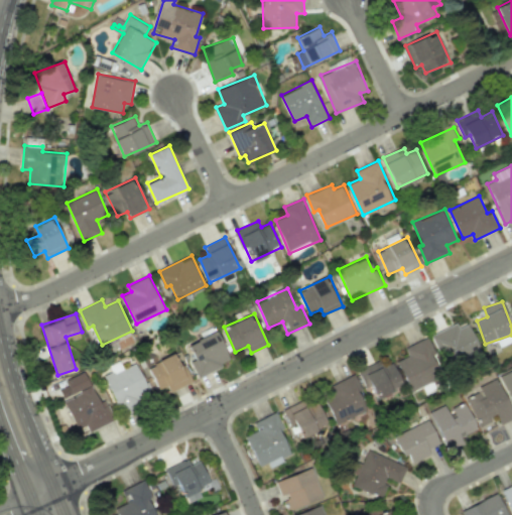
[(433,334),(446,364),(482,349),(471,324),(461,328),(459,323),(433,334)]
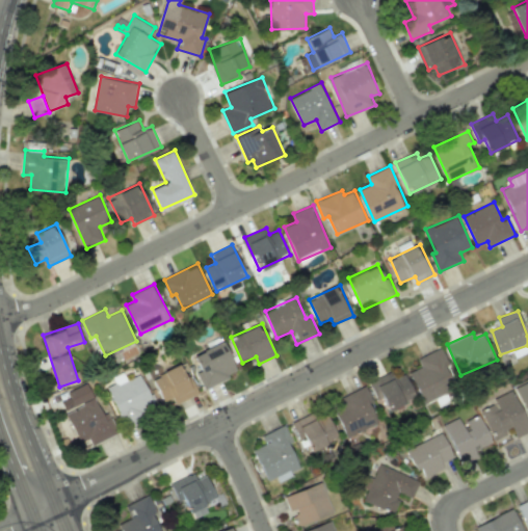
[(208,387),(239,372),(225,341),(192,355),(208,387)]
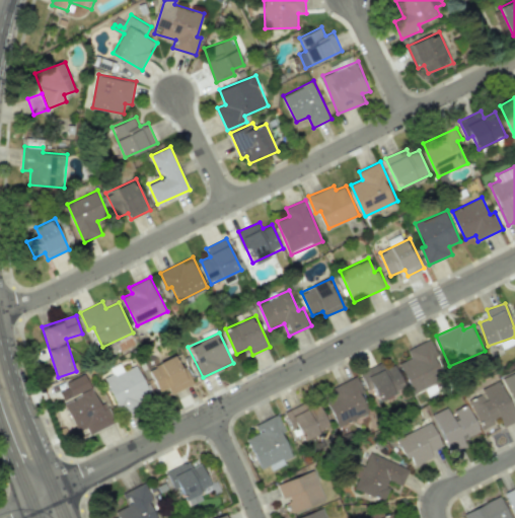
[(413,357),(401,362),(414,392),(448,379),(433,340),(410,349),(413,357)]
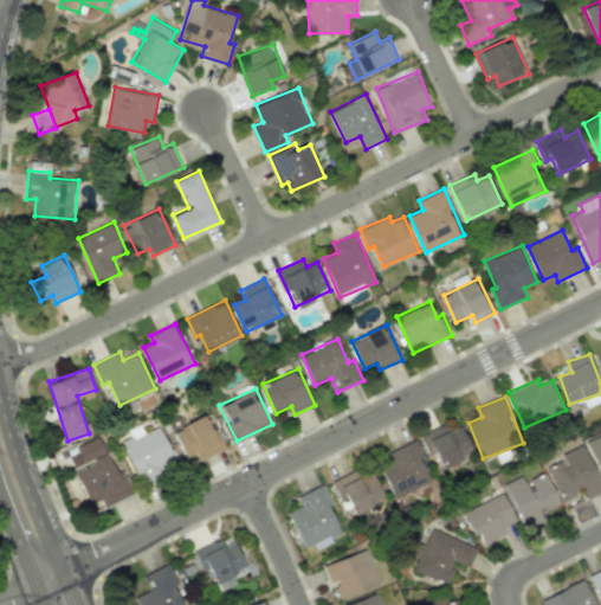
[(227,444),(218,426),(214,429),(206,413),(175,430),(193,463),(227,444)]
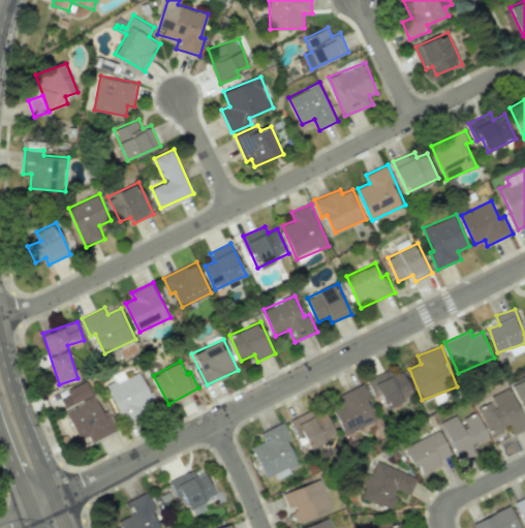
[(394,375),(390,369),(369,379),(377,398),(382,395),(389,408),(417,395),(404,370),(394,375)]
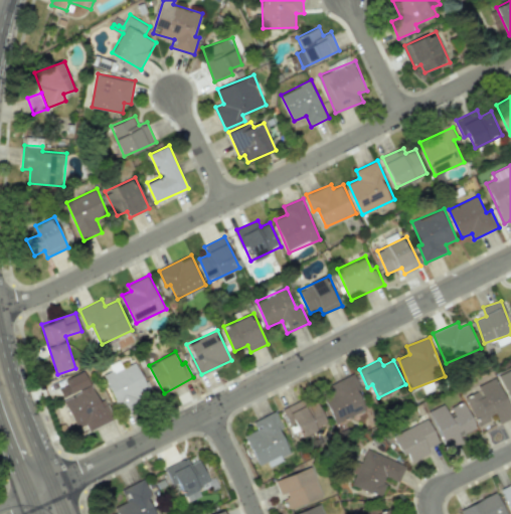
[(106,373),(123,410),(153,396),(137,361),(124,367),(121,360),(113,364),(115,369),(106,373)]
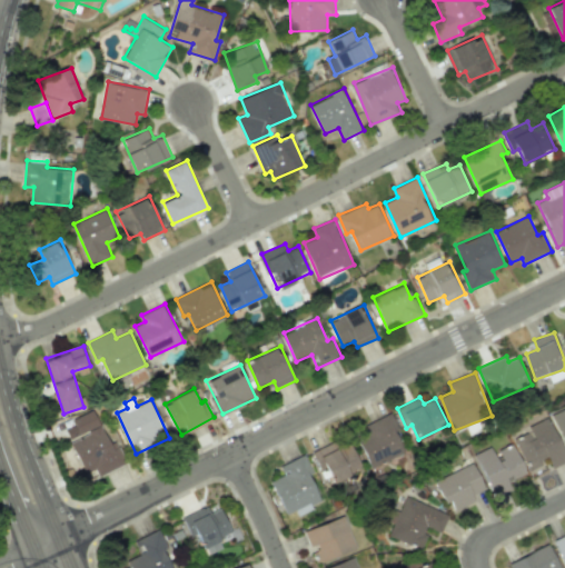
[(564,407),(554,411),(564,438),(564,407)]
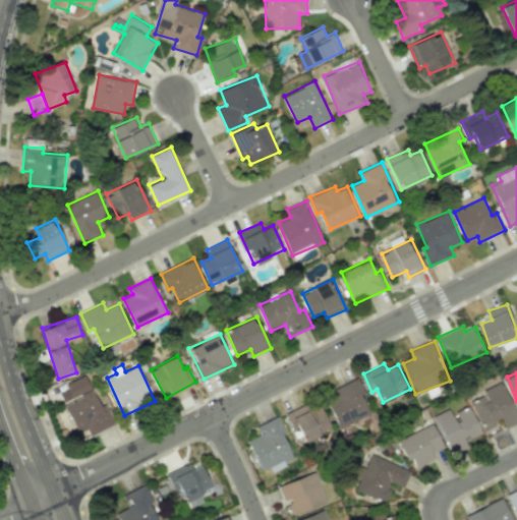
[(61,389),(59,389),(64,402),(94,389),(87,374),(60,386),(61,389)]
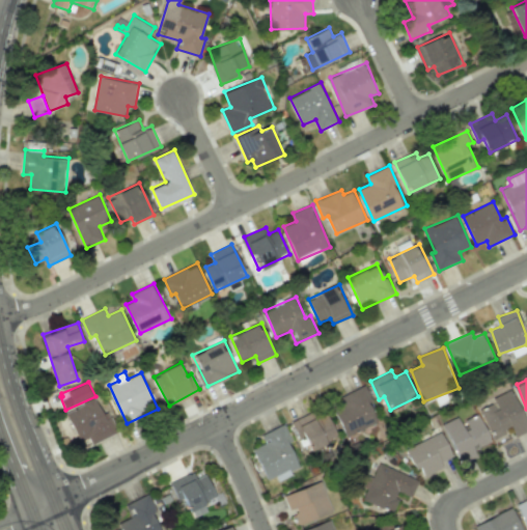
[(332,400),(348,436),(382,421),(365,385),(332,400)]
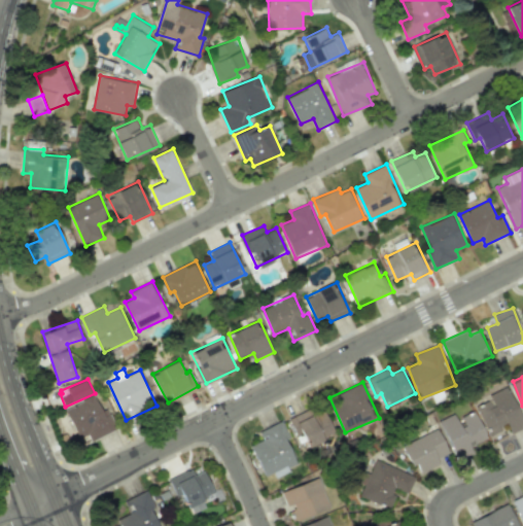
[(490,394),(493,399),(480,406),(492,433),(510,425),(513,432),(522,428),(522,414),(510,385),(490,394)]
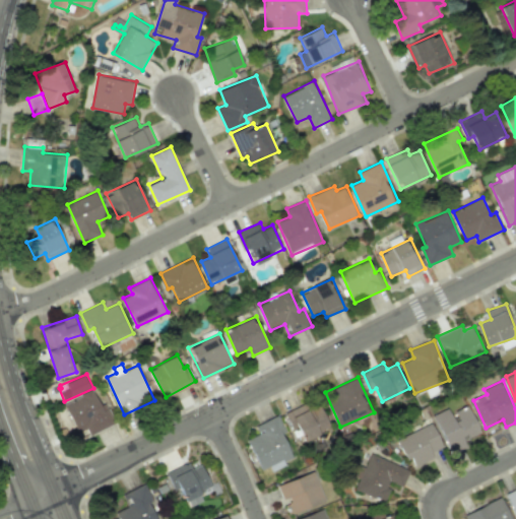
[(78,432),(88,427),(91,434),(114,425),(99,388),(66,402),(78,432)]
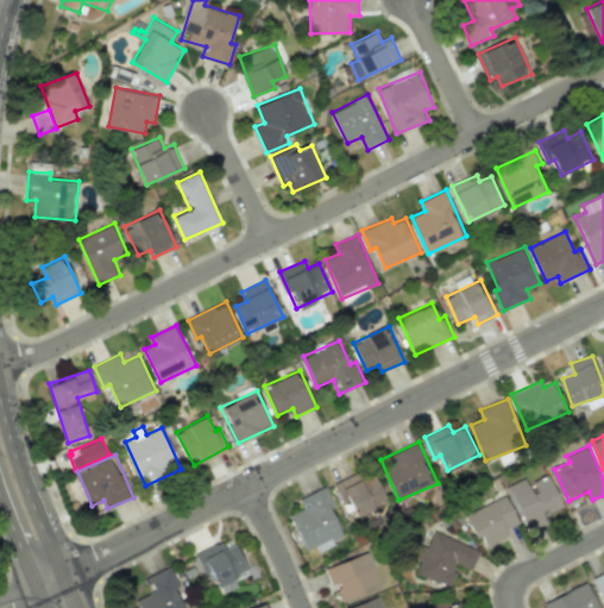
[(337,483),(346,505),(352,502),(358,515),(390,501),(375,467),(337,483)]
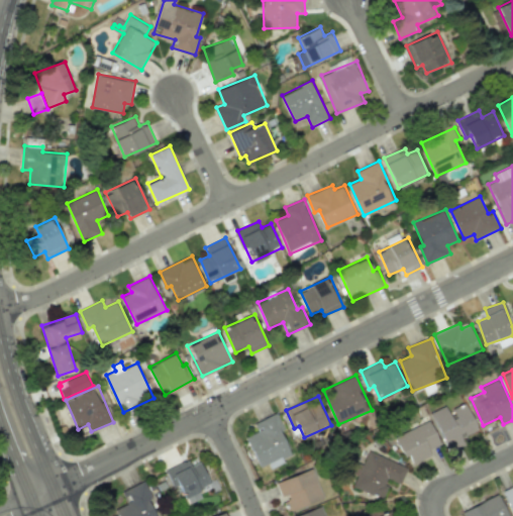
[(465,436),(480,429),(468,402),(450,410),(447,405),(432,412),(449,449),(467,442),(465,436)]
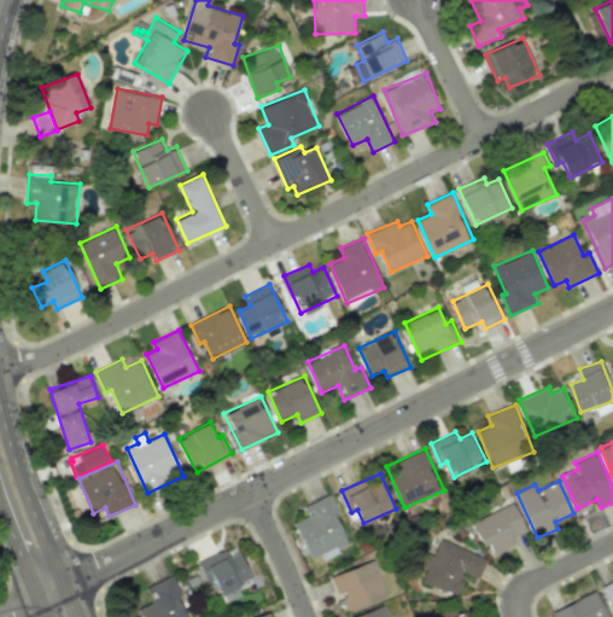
[(311,514),(308,505),(333,492),(343,511),(338,513),(352,541),(342,547),(340,543),(315,557),(298,522),(311,514)]
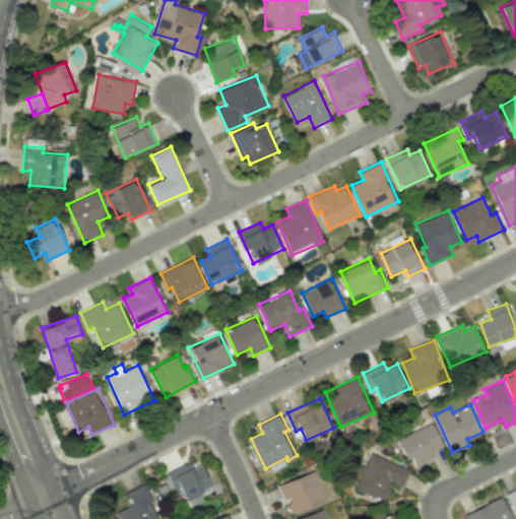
[(417,466),(437,457),(434,451),(445,446),(434,422),(399,438),(408,458),(412,456),(417,466)]
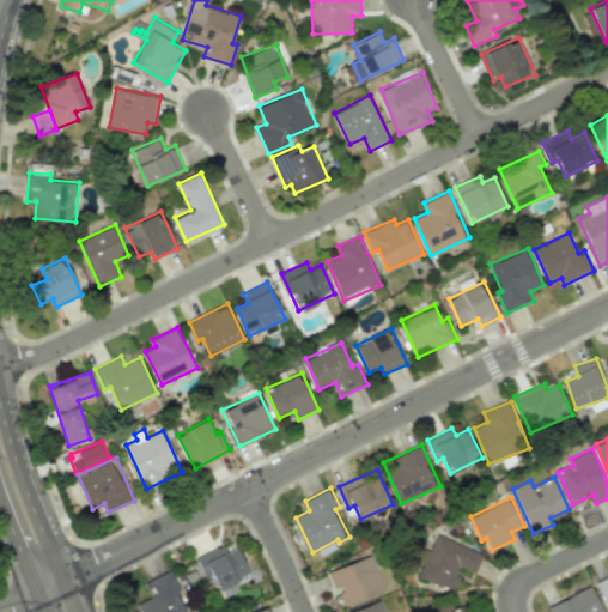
[(486,553),(438,533),(420,576),(455,591),(464,568),(478,573),(486,553)]
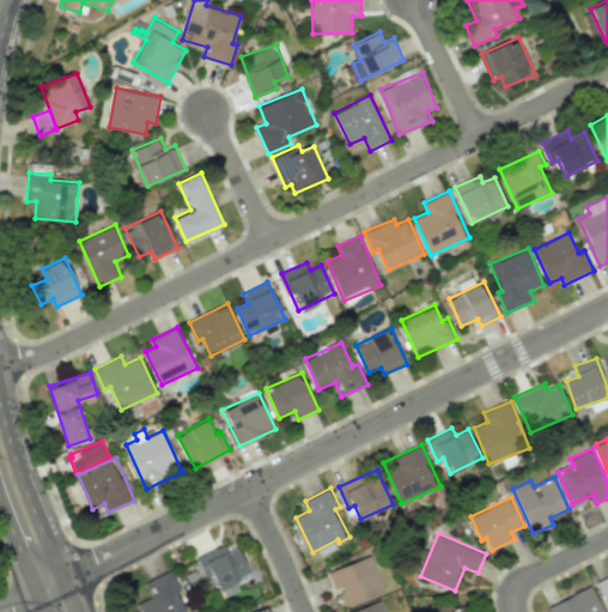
[(251,573),(239,547),(228,552),(224,545),(199,557),(208,577),(213,575),(224,598),(242,589),(237,580),(251,573)]
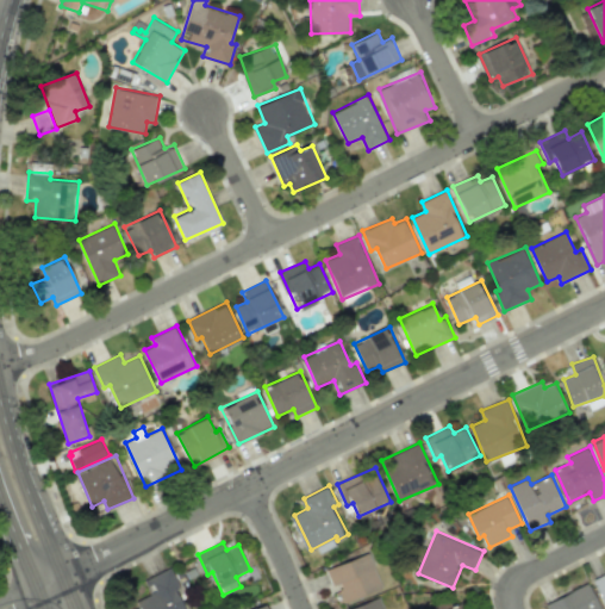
[(387,586),(372,550),(329,567),(336,585),(344,582),(345,586),(343,588),(344,589),(338,591),(343,602),(347,600),(348,603),(387,586)]
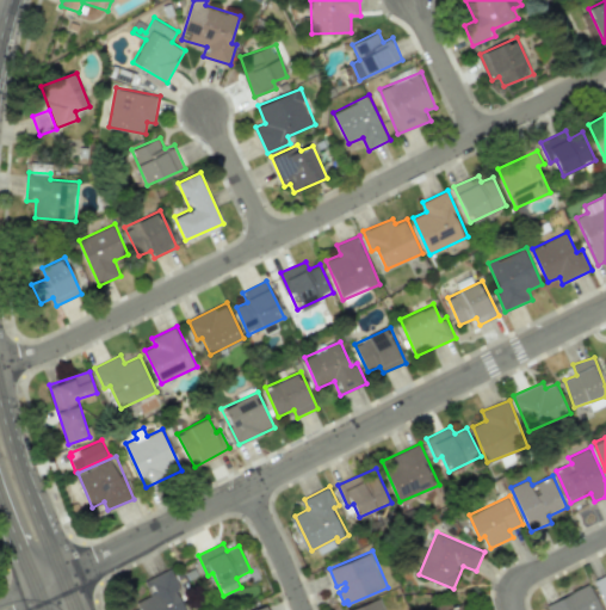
[(147,579),(153,595),(137,602),(141,609),(189,609),(171,568),(147,579)]
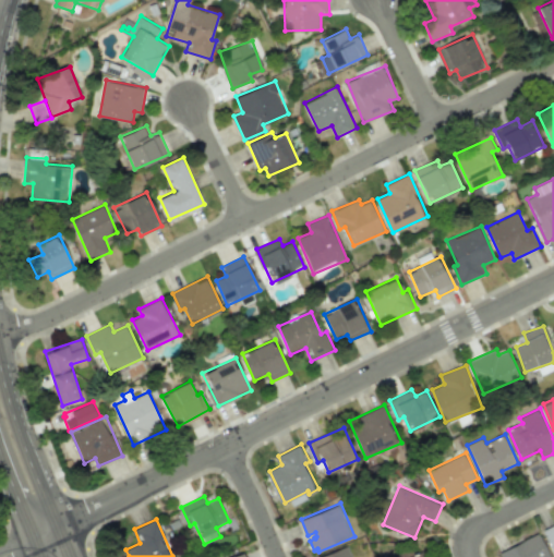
[(502,551),(504,556),(551,556),(541,533),(502,551)]
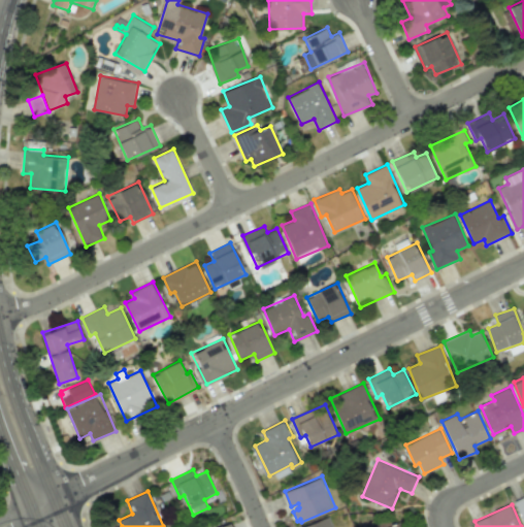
[(334,526),(331,516),(300,526),(334,526)]
